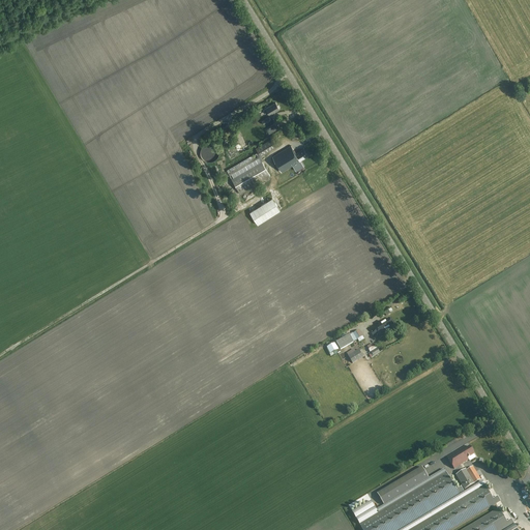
[(277,106),(275,102),(266,109),(270,116),(274,114),(273,113),(280,110),(280,109),(280,108),(278,106),(277,106)]
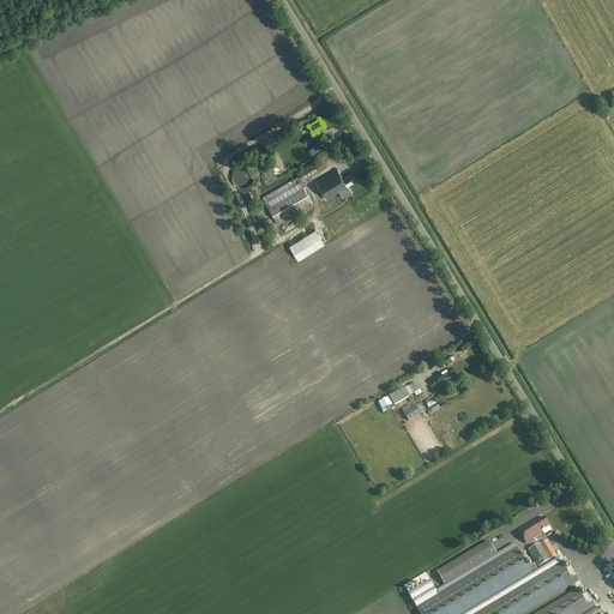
[(298,174),(299,176),(262,198),(278,224),(304,210),(305,212),(312,208),(312,205),(313,204),(304,187),(305,186),(302,182),(324,169),(318,161),(298,174)]
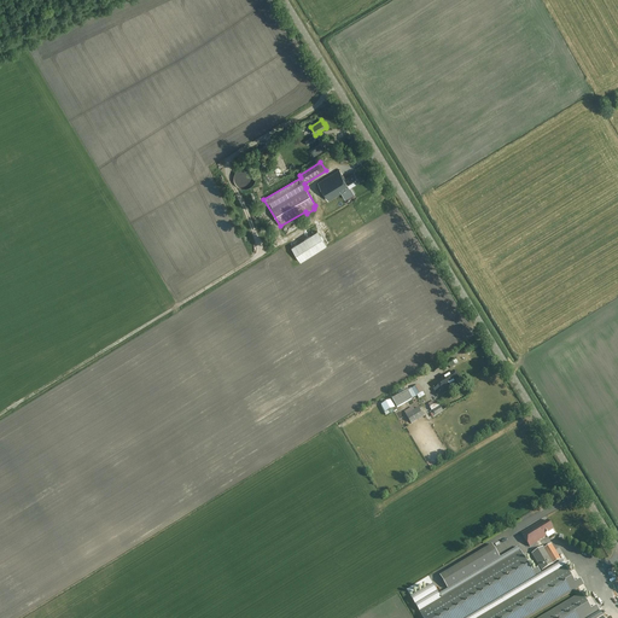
[(273,167),(261,173),(269,188),(281,182),(273,167)]
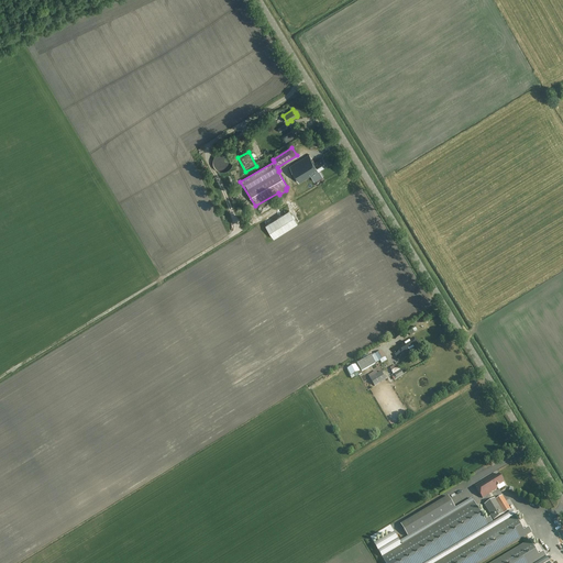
[(213,159),(213,161),(212,162),(212,164),(213,164),(213,166),(214,167),(214,168),(216,169),(217,169),(217,170),(218,172),(219,172),(220,172),(221,173),(223,173),(224,173),(225,172),(227,172),(228,170),(229,170),(229,169),(230,169),(231,168),(231,167),(232,166),(232,165),(233,164),(233,163),(233,162),(233,161),(233,159),(232,158),(231,157),(231,156),(230,155),(229,155),(229,154),(228,154),(227,153),(225,153),(224,153),(222,153),(221,153),(220,153),(219,154),(218,154),(217,155),(216,155),(216,156),(213,157),(213,158),(213,159)]
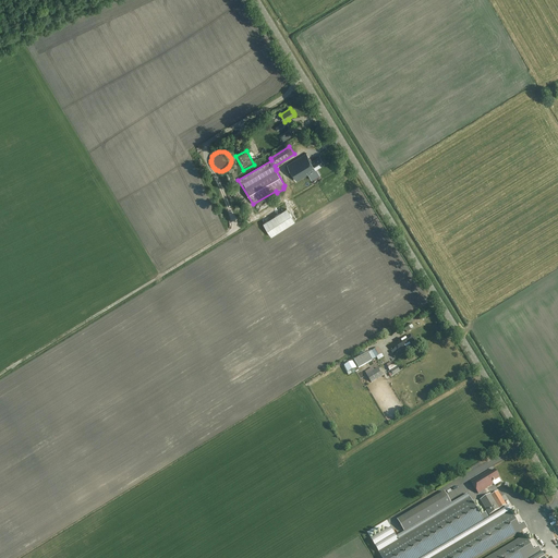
[(312,162),(306,154),(287,166),(296,181),(316,169),(315,169),(324,164),(319,157),(312,162)]
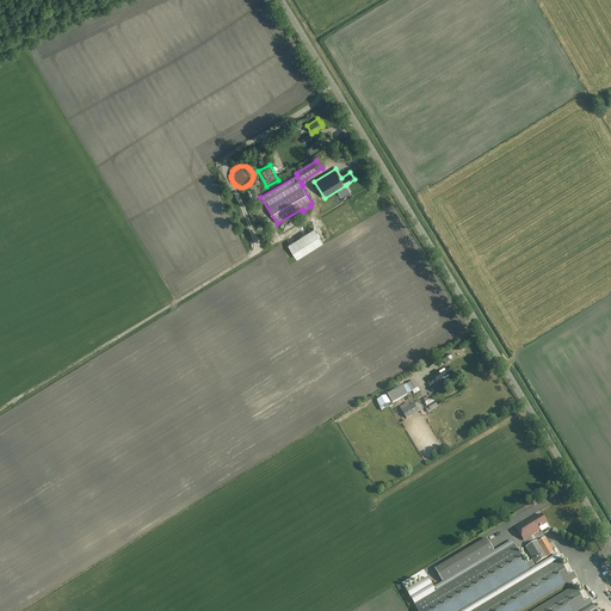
[(322,244),(314,229),(288,245),(297,259),(322,244)]
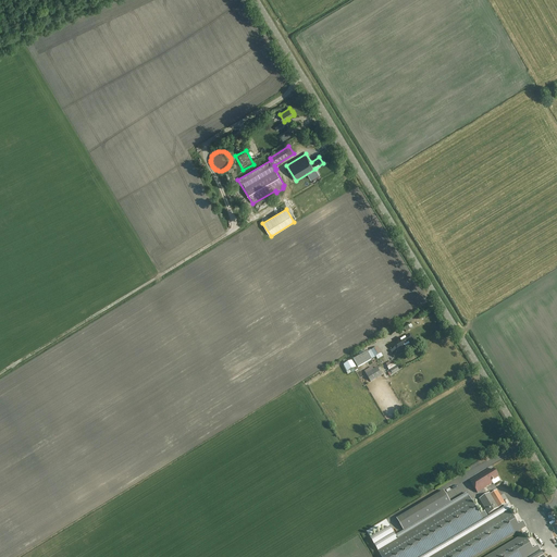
[(396,343),(401,350),(401,351),(415,344),(409,335),(408,335),(396,343)]
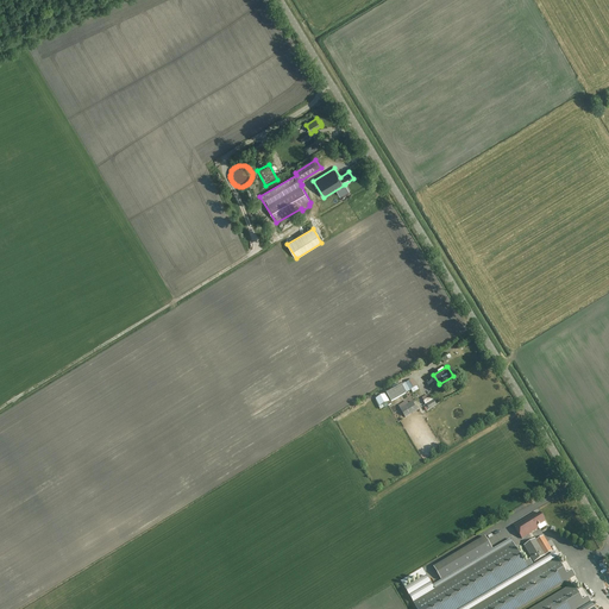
[(405,384),(409,391),(416,387),(413,380),(405,384)]
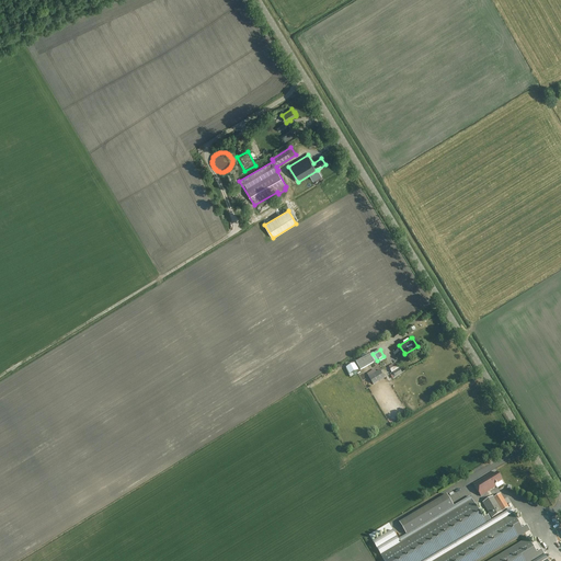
[(361,368),(374,363),(370,354),(357,358),(361,368)]
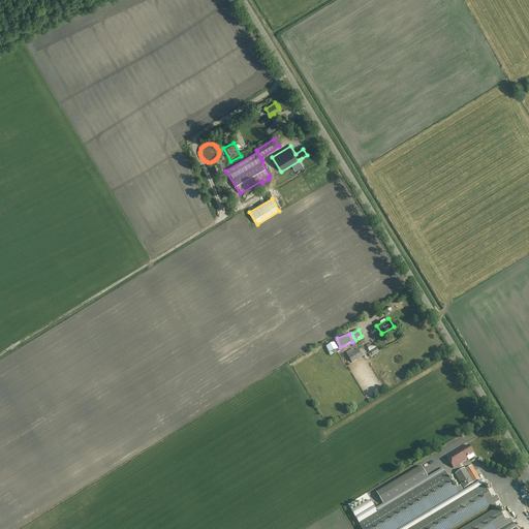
[(372,342),(366,346),(370,351),(376,347),(372,342)]
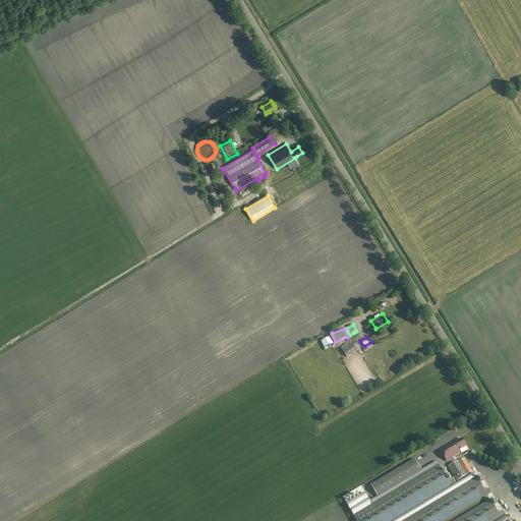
[(370,342),(364,346),(367,350),(373,347),(370,342)]
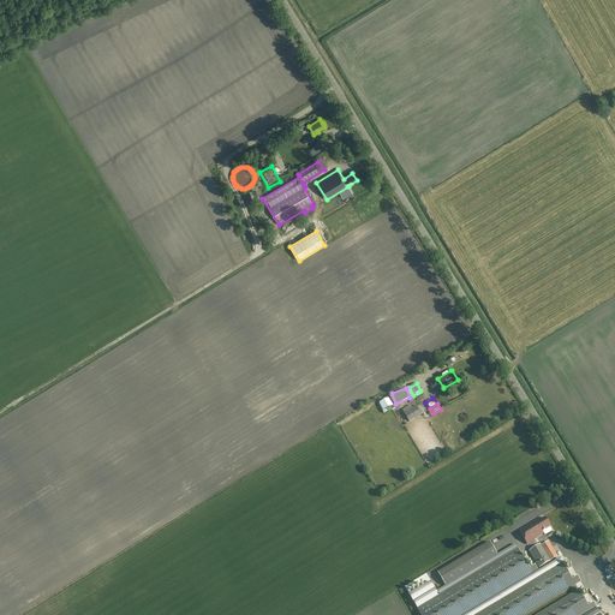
[(416,406),(404,413),(410,422),(422,416),(416,406)]
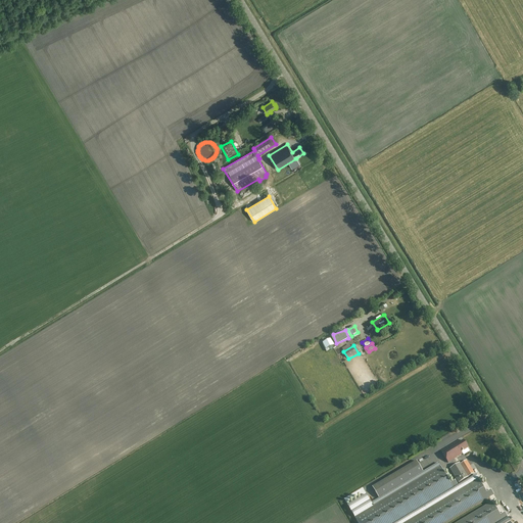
[(468,448),(464,440),(457,444),(456,443),(441,452),(446,461),(453,458),(454,460),(463,454),(462,453),(468,448)]
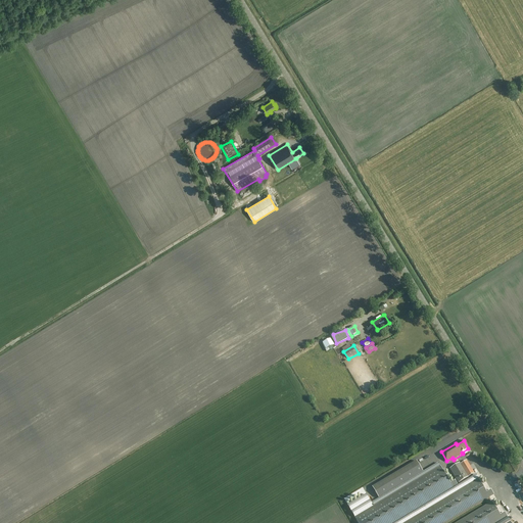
[(423,472),(417,461),(372,487),(379,498),(423,472)]
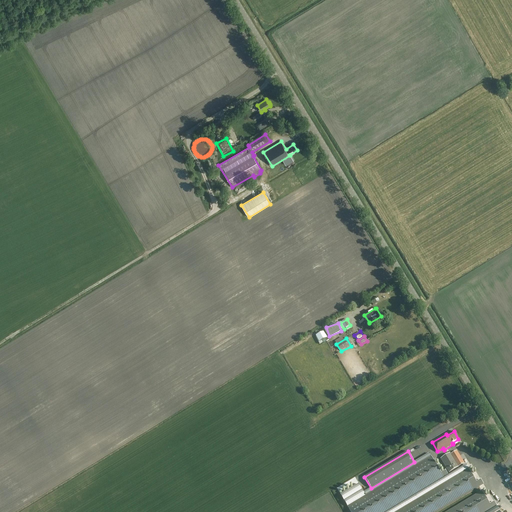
[(464,464),(460,457),(454,460),(450,453),(440,459),(449,473),(464,464)]
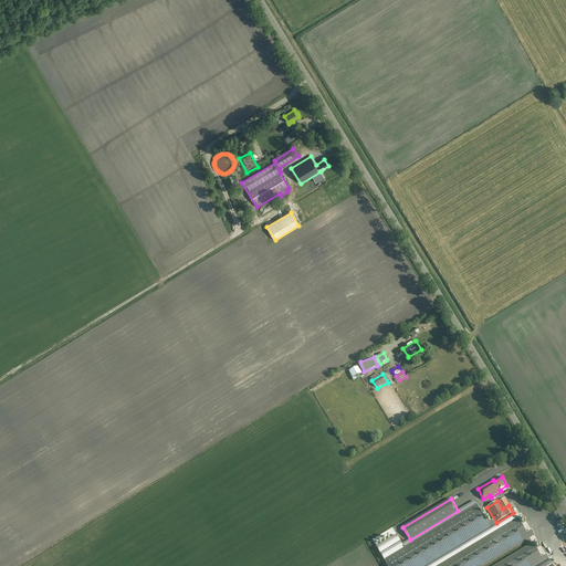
[(387,565),(427,565),(495,525),(493,521),(488,523),(477,505),(385,561),(387,565)]
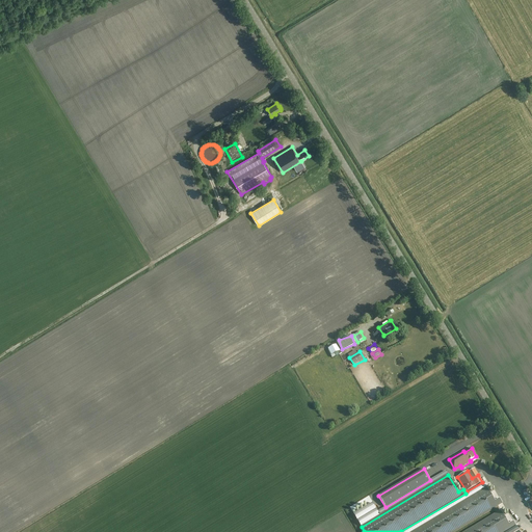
[(487,487),(413,531),(453,531),(502,503),(500,499),(496,501),(487,487)]
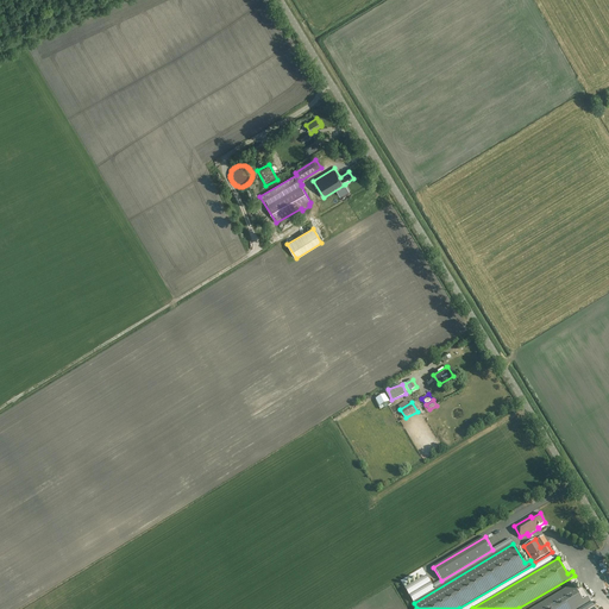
[(567,571),(572,569),(566,560),(562,564),(567,571)]
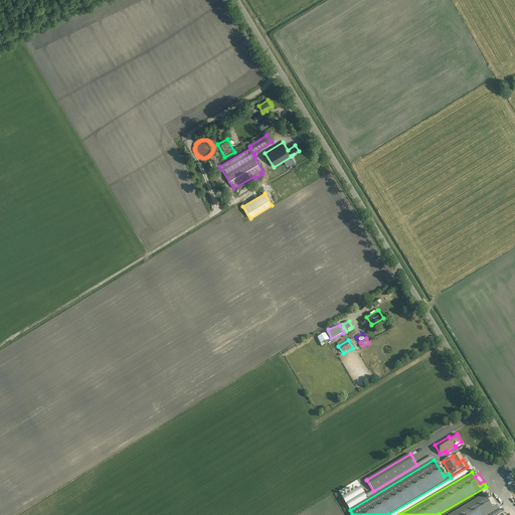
[(485,494),(450,514),(490,514),(500,509),(497,505),(493,508),(485,494)]
